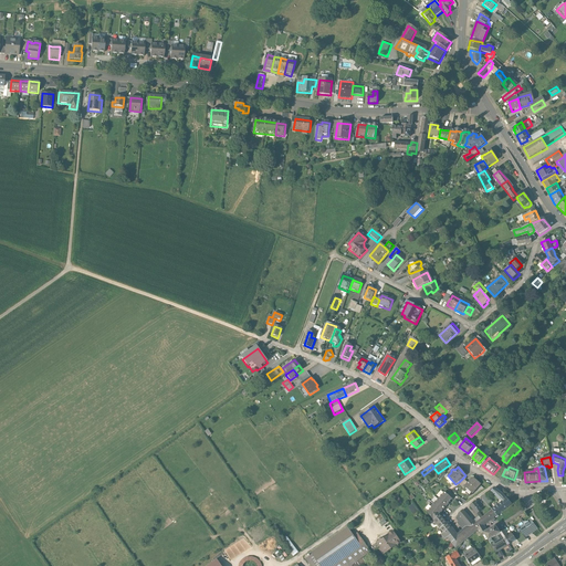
[(481,484),(473,478),(468,484),(465,488),(473,493),(481,484)]
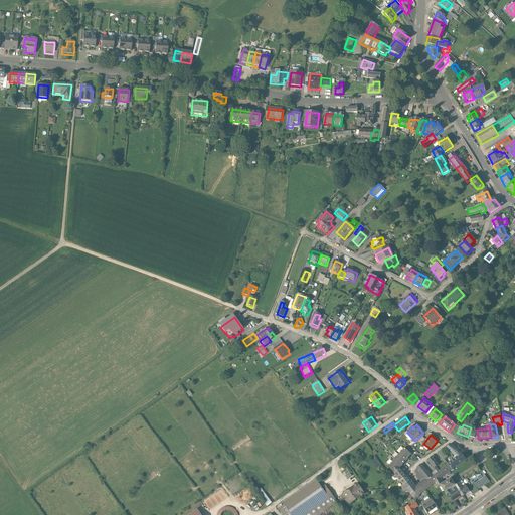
[(456,458),(460,454),(457,450),(450,445),(447,448),(456,458)]
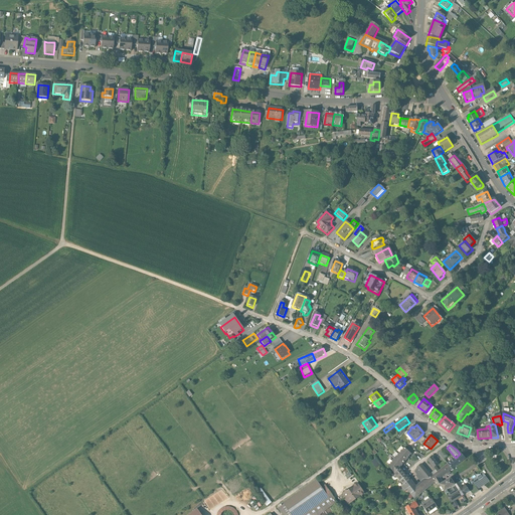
[(406,461),(411,455),(404,449),(399,455),(406,461)]
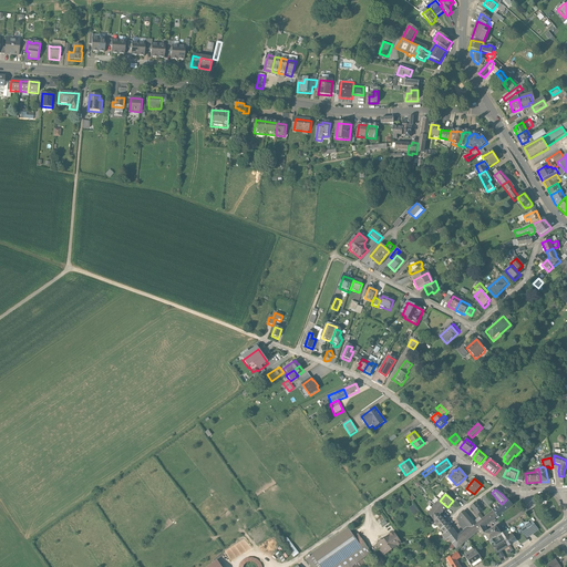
[(493,504),(486,496),(483,500),(484,501),(483,502),(488,507),(493,504)]
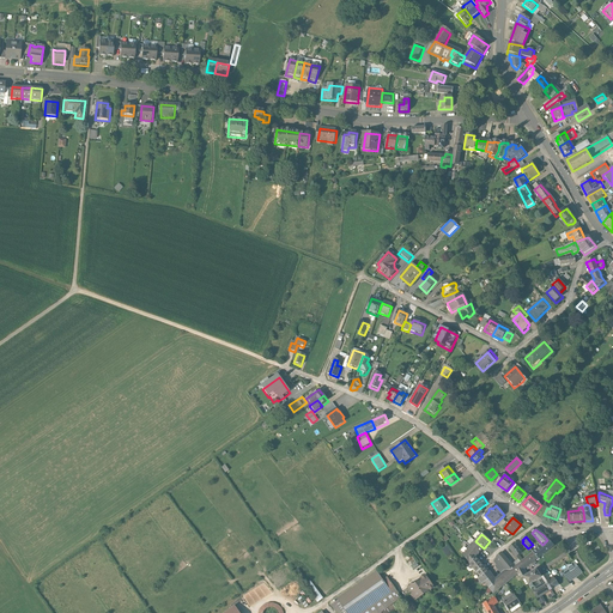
[(542,545),(532,553),(536,560),(553,547),(547,540),(542,545)]
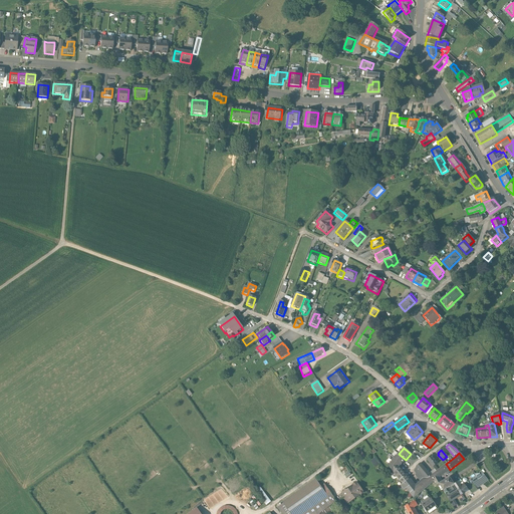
[(401,466),(406,460),(399,454),(394,461),(401,466)]
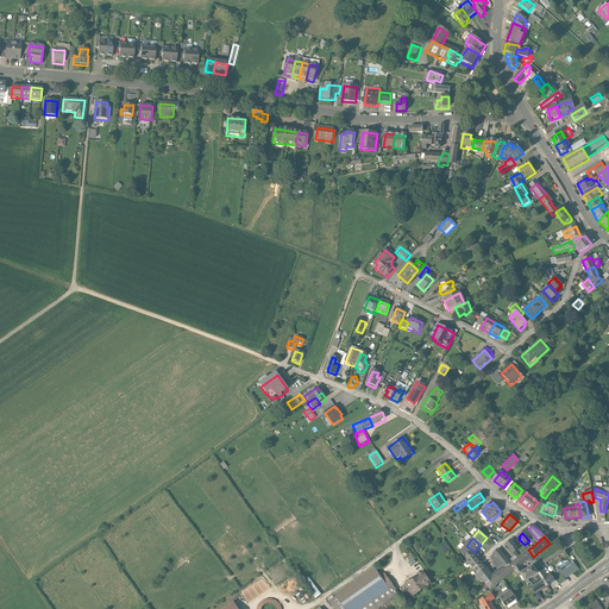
[(510,541),(506,545),(513,554),(518,550),(510,541)]
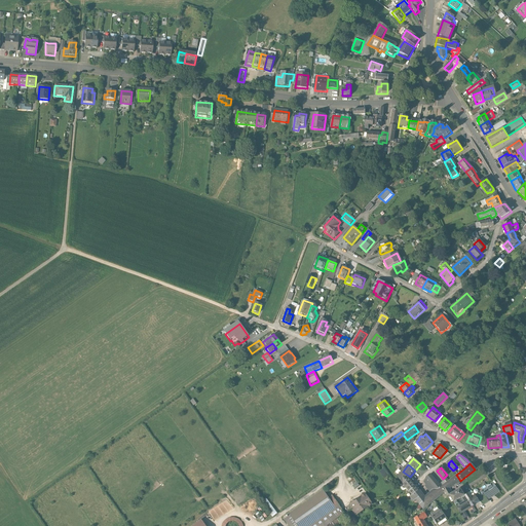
[(408,479),(410,477),(403,472),(398,477),(403,485),(409,480),(408,479)]
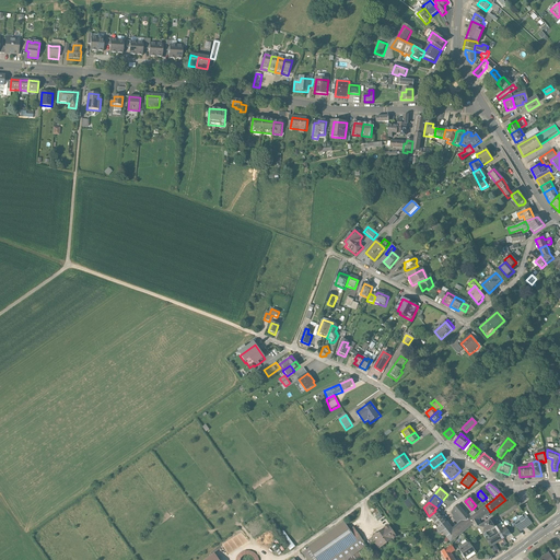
[(452,518),(457,525),(461,522),(458,518),(455,515),(462,510),(457,505),(452,510),(454,512),(451,514),(453,517),(452,518)]
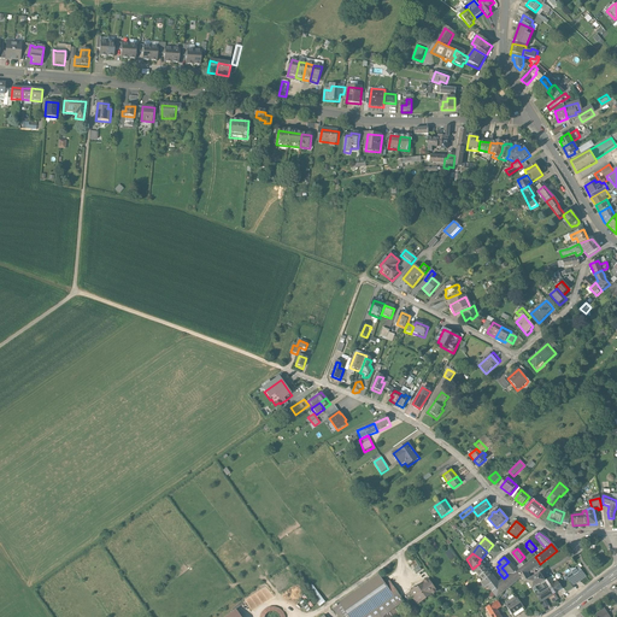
[(535,557),(523,566),(528,574),(540,564),(535,557)]
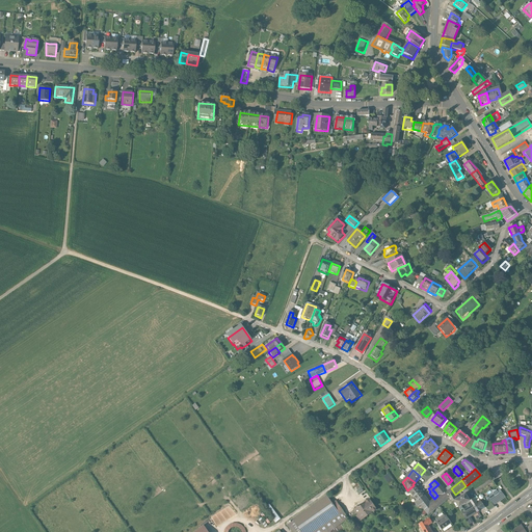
[(432,489),(435,493),(442,488),(439,484),(432,489)]
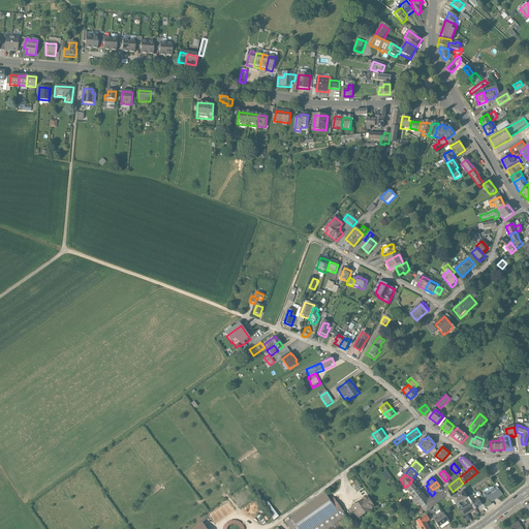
[(416,489),(411,483),(405,488),(409,494),(416,489)]
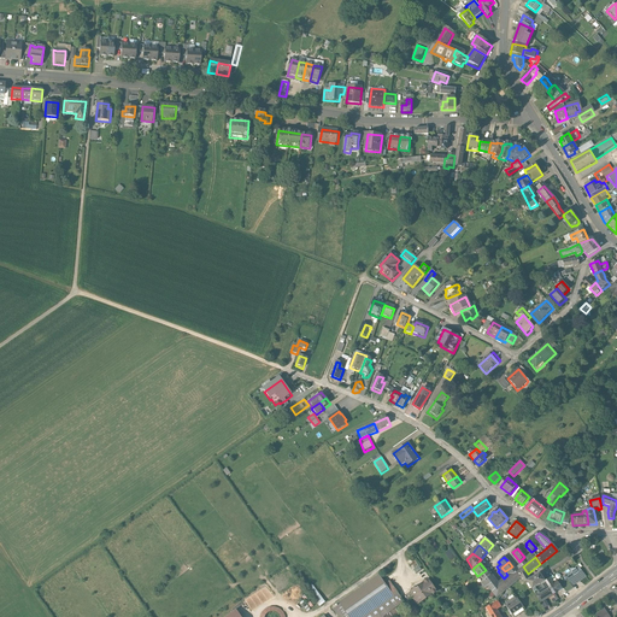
[(517,571),(512,566),(505,571),(507,575),(515,585),(519,581),(522,586),(523,585),(524,586),(527,583),(526,582),(530,580),(527,575),(528,574),(523,566),(517,571)]
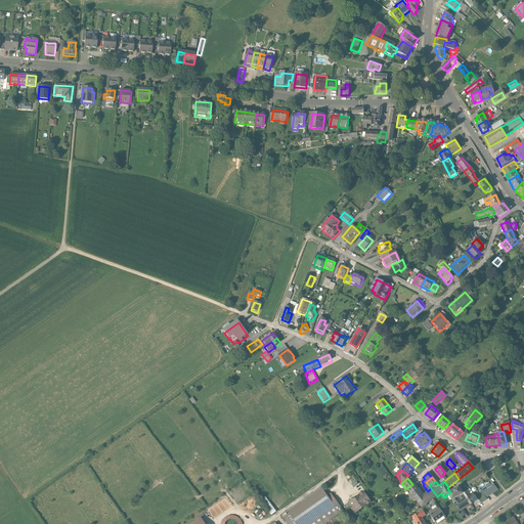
[(496,489),(491,481),(480,489),(485,496),(486,496),(496,489)]
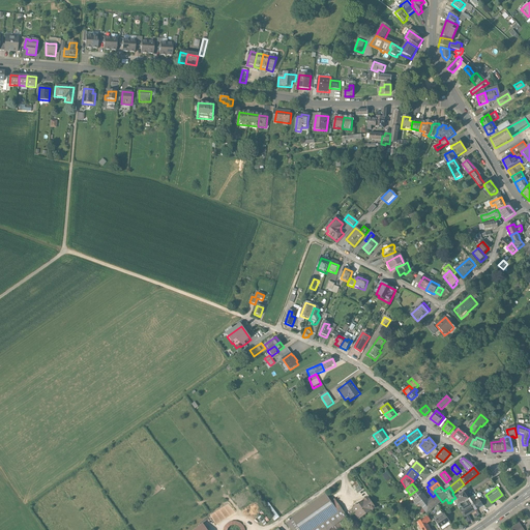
[(417,490),(410,495),(415,500),(421,494),(417,490)]
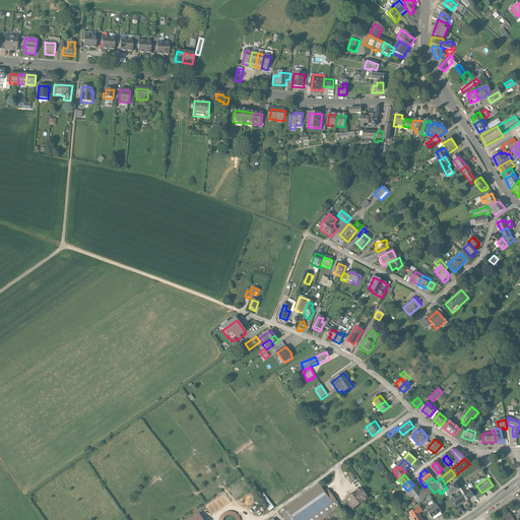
[(458,491),(454,483),(447,489),(443,491),(444,492),(448,498),(456,493),(457,492),(459,491),(458,491)]
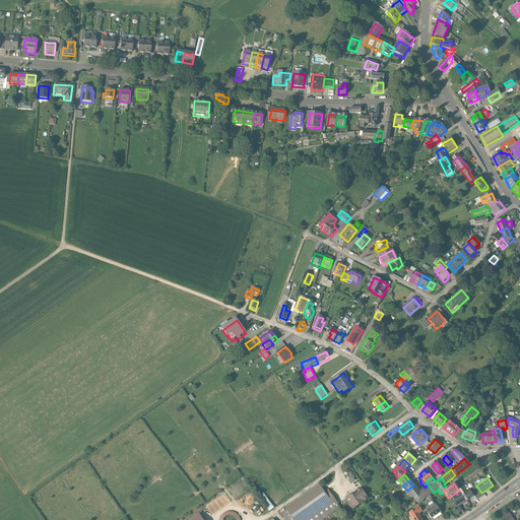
[(325,494),(320,484),(281,511),(286,519),(320,519),(338,508),(328,492),(325,494)]
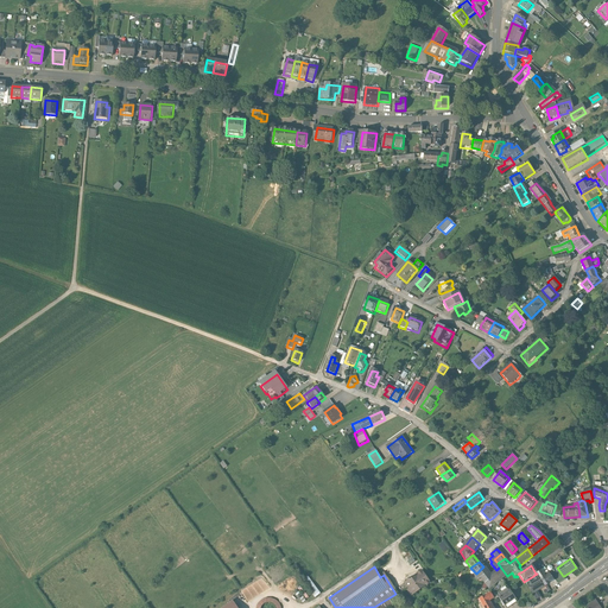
[(483,567),(476,574),(474,576),(477,581),(480,578),(482,582),(491,575),(483,567)]
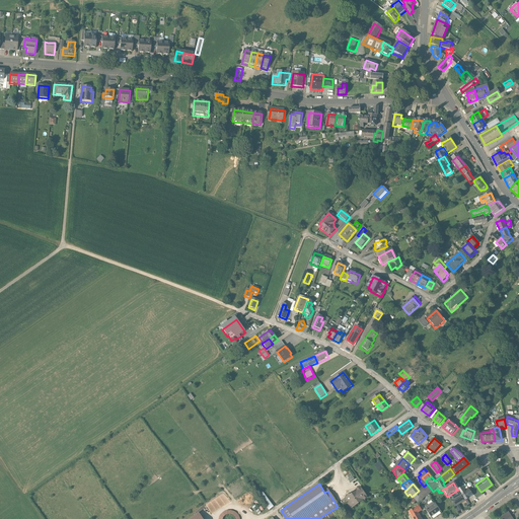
[(424,487),(419,491),(412,497),(418,504),(433,492),(427,484),(424,487)]
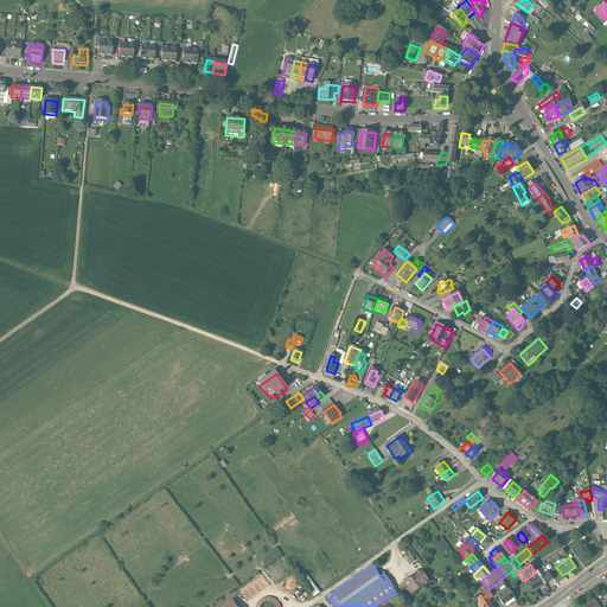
[(535,573),(536,573),(534,574),(542,587),(544,586),(547,585),(553,581),(544,567),(535,573)]
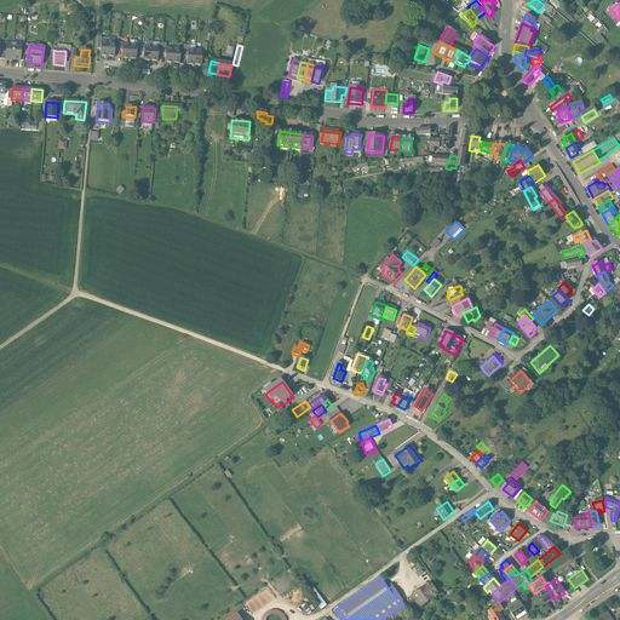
[(574,587),(568,579),(561,584),(569,596),(578,591),(575,587),(574,587)]
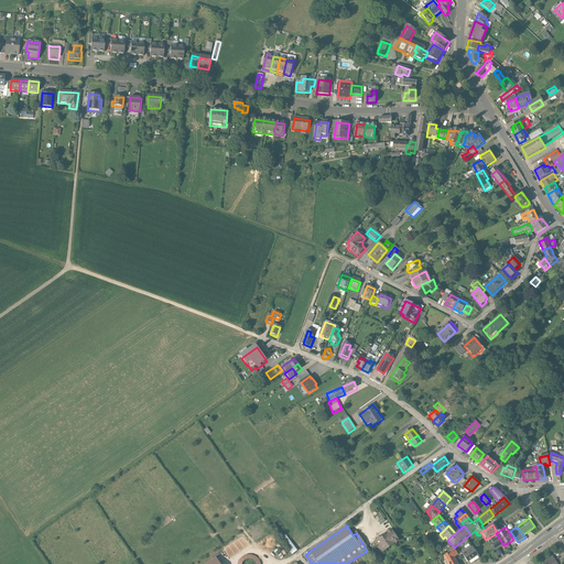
[(399,542),(391,530),(387,532),(388,534),(381,539),(380,538),(375,541),(379,548),(378,549),(381,554),(399,542)]
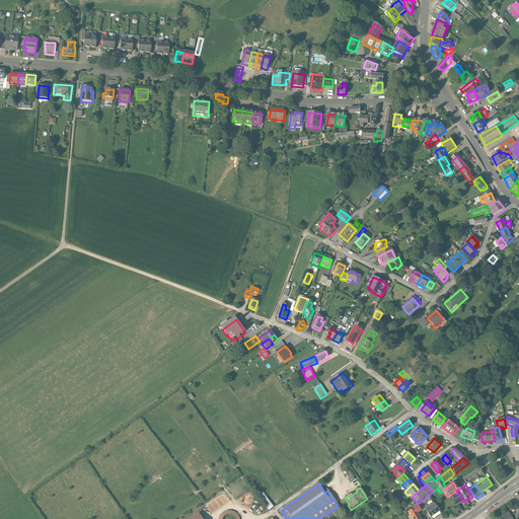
[(463,502),(456,491),(455,492),(458,497),(451,501),(454,507),(459,504),(463,502)]
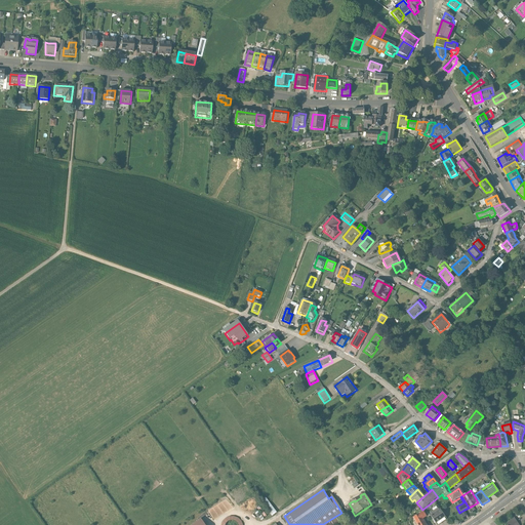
[(265,517),(268,515),(258,506),(256,508),(265,517)]
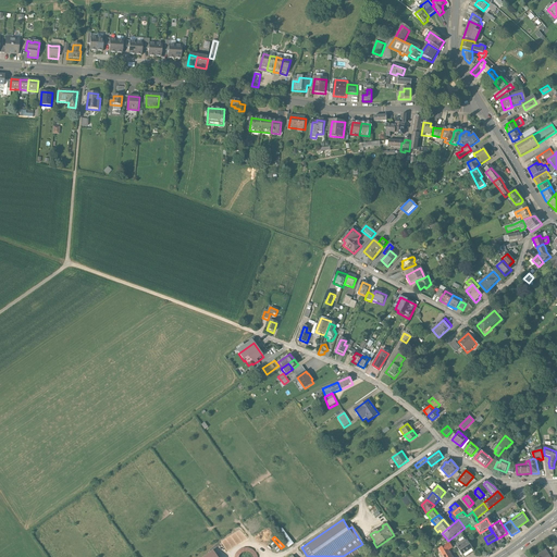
[(468,556),(474,553),(466,541),(457,547),(463,556),(468,556)]
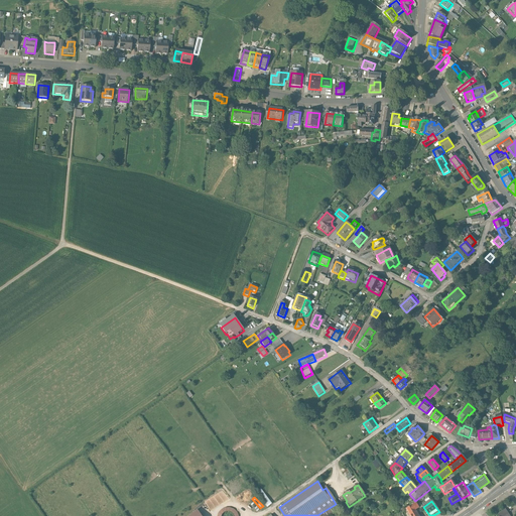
[(460,507),(457,501),(452,504),(456,510),(460,507)]
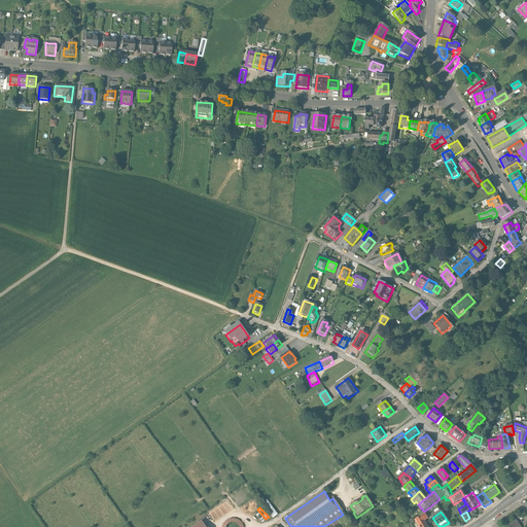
[(419,526),(422,526),(426,525),(424,521),(428,519),(425,514),(415,520),(419,526)]
